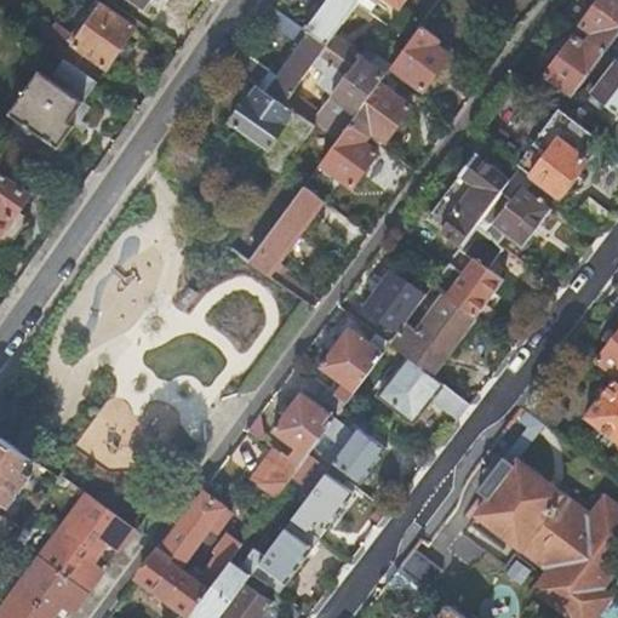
[(153,0),(129,0),(146,11),(153,0)]
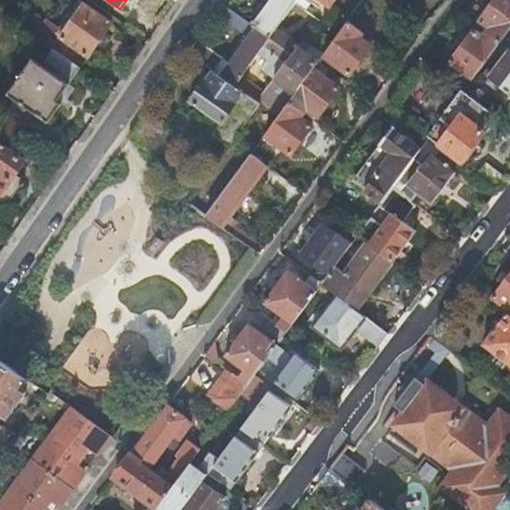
[(274,31),(293,4),(295,0),(268,0),(253,23),(252,22),(249,24),(269,38),(274,31)]
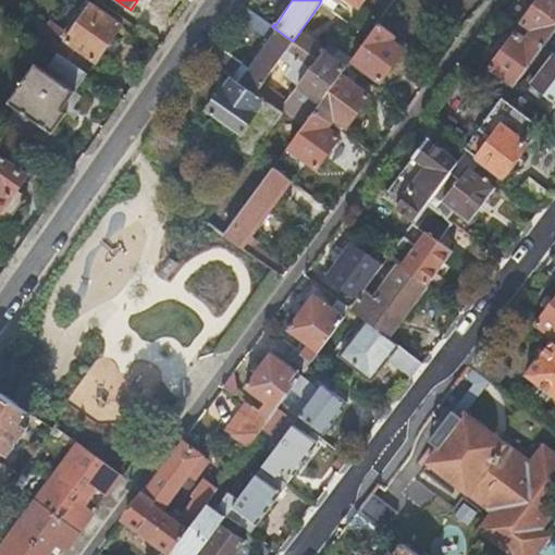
[(321,0),(319,4),(331,13),(341,0),(347,0),(359,9),(365,0),(321,0)]
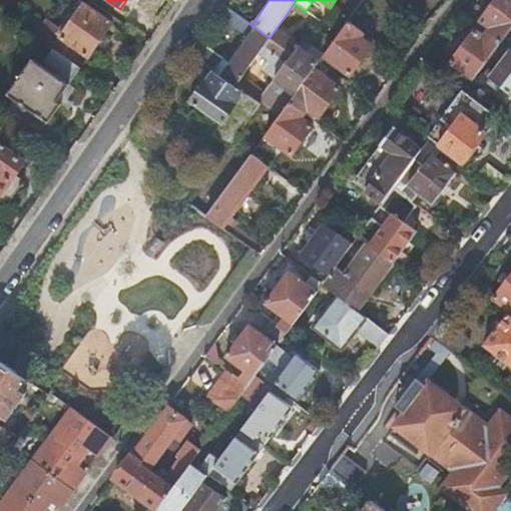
[(509,30),(510,27),(510,0),(495,0),(480,22),(489,29),(485,33),(499,44),(509,30)]
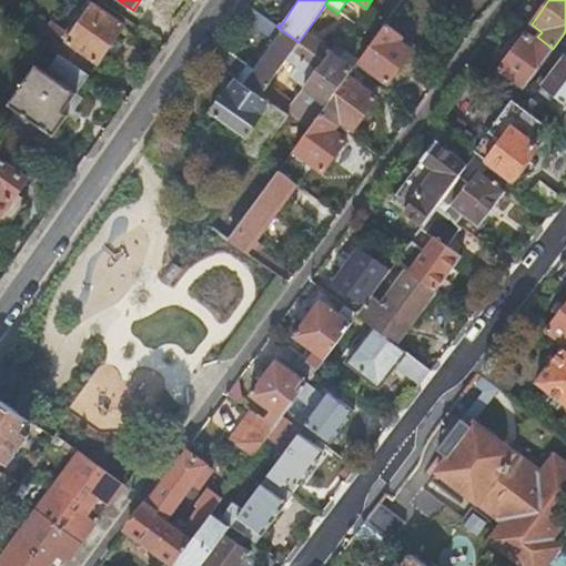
[(57,24),(42,43),(58,54),(86,73),(94,60),(98,62),(123,26),(92,4),(71,34),(57,24)]
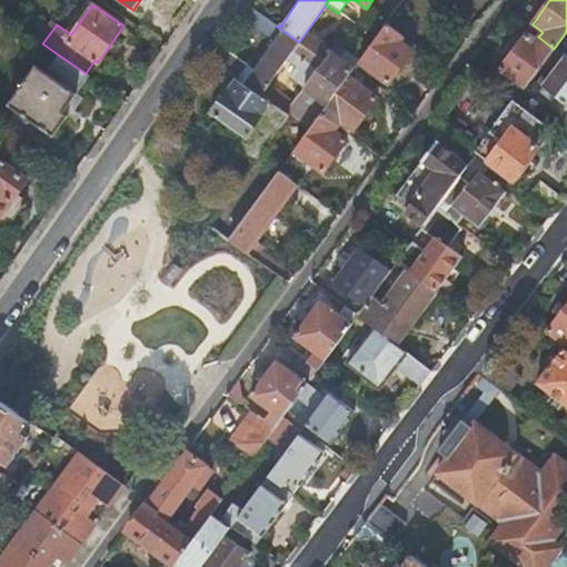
[(277,27),(246,5),(238,16),(268,37),(276,42),(255,71),(245,87),(260,98),(292,51),(299,42),(277,27)]
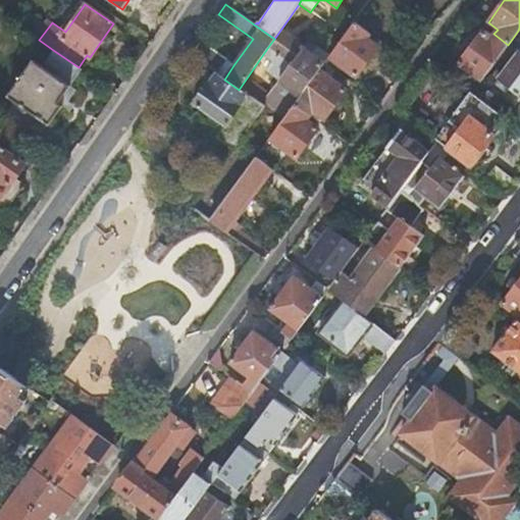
[(354,22),(339,43),(329,56),(356,75),(376,47),(364,38),(368,33),(354,22)]
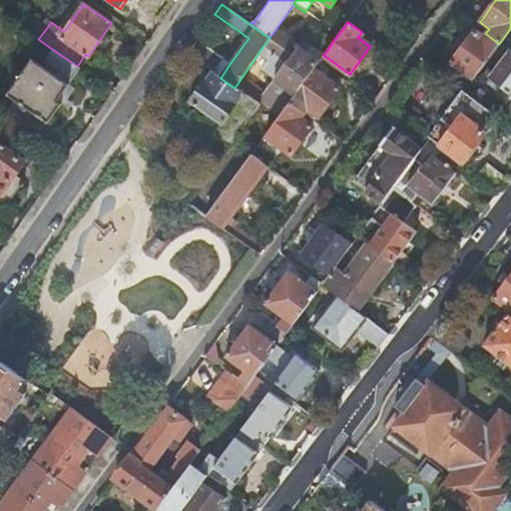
[(507,49),(510,44),(510,32),(509,30),(499,44),(507,49)]
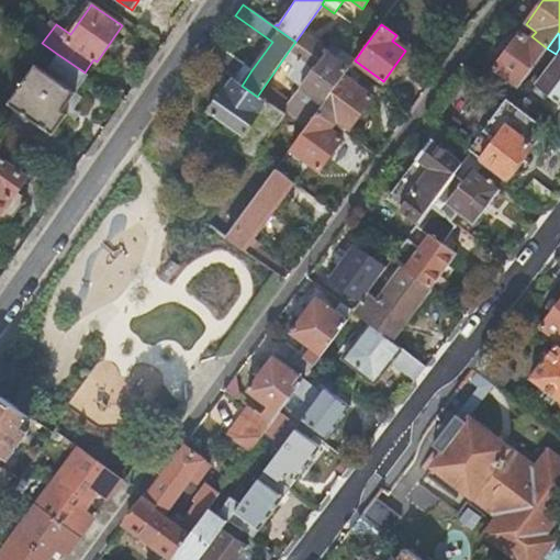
[(300,86),(326,52),(324,51),(301,34),(295,42),(289,51),(293,54),(288,60),(293,65),(299,58),(303,62),(291,78),(300,86)]
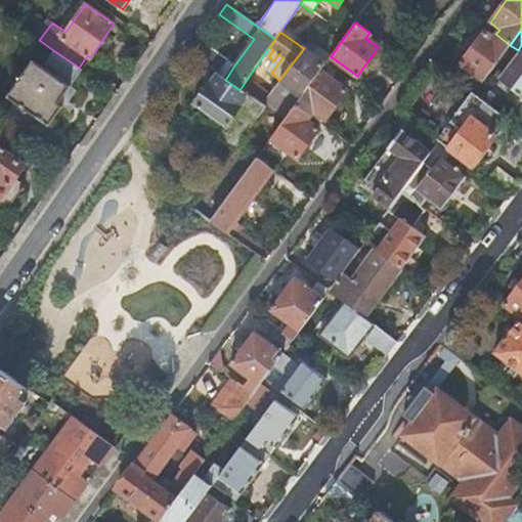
[(510,45),(495,34),(492,39),(482,32),(460,64),(482,82),(510,45)]
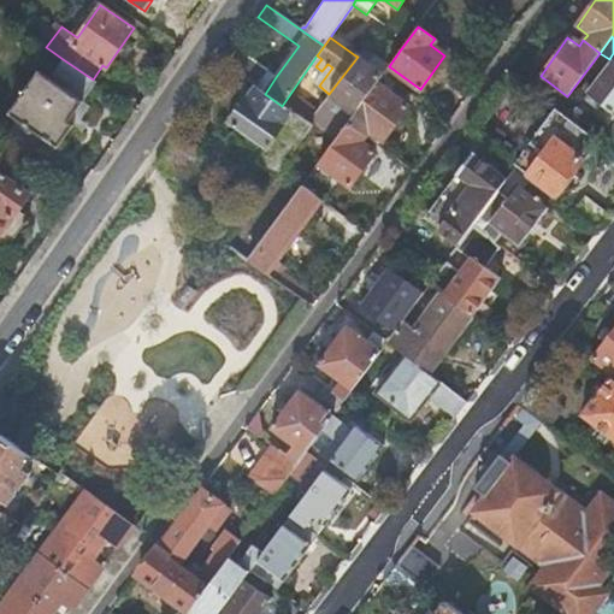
[(236,48),(224,65),(255,87),(265,94),(276,77),(267,71),(236,48)]
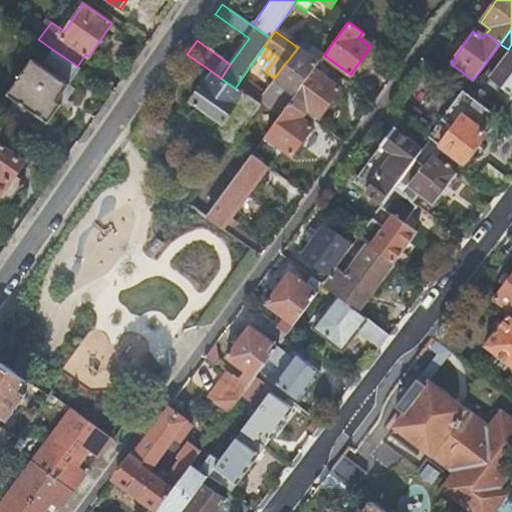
[(313,69),(318,62),(298,47),(274,78),(273,79),(295,95),(313,69)]
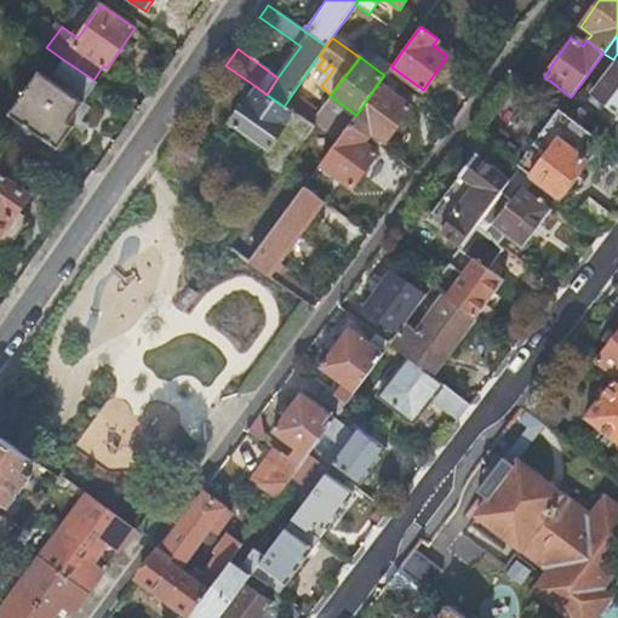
[(93,80),(63,59),(52,75),(68,86),(64,91),(38,73),(7,115),(57,149),(74,127),(69,122),(97,83),(93,80)]
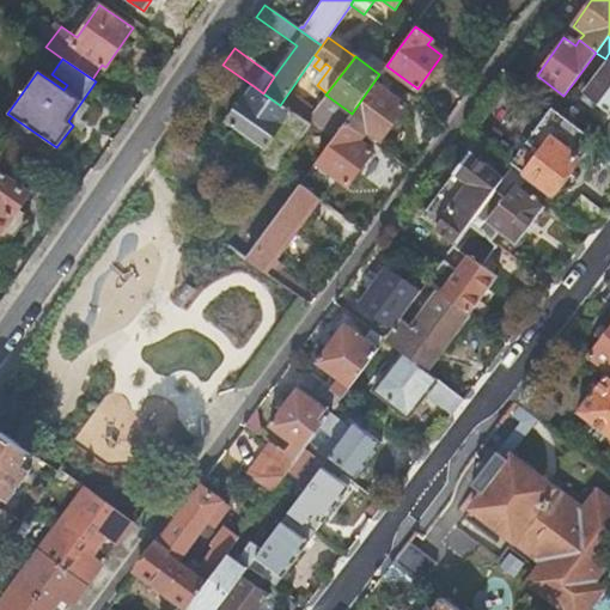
[(609,114),(609,62),(607,60),(586,87),(580,83),(575,89),(609,114)]
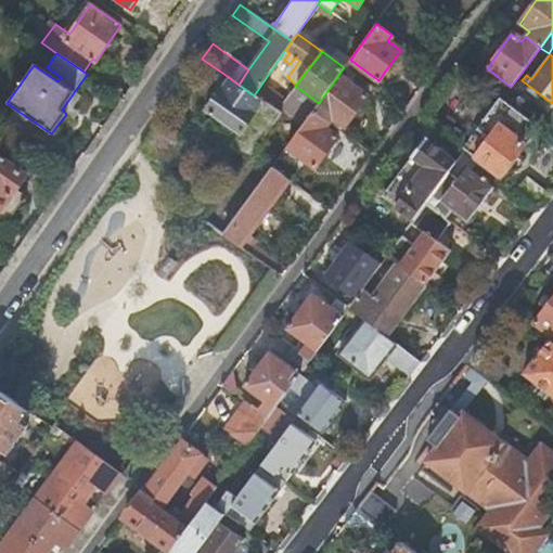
[(367,95),(338,75),(319,103),(312,111),(329,121),(332,116),(345,126),(367,95)]
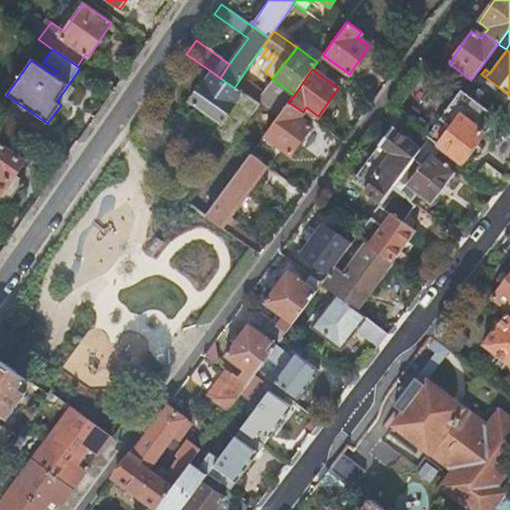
[(211,136),(227,148),(259,105),(255,102),(242,93),(242,94),(234,88),(220,78),(212,72),(204,82),(190,102),(219,123),(211,136)]
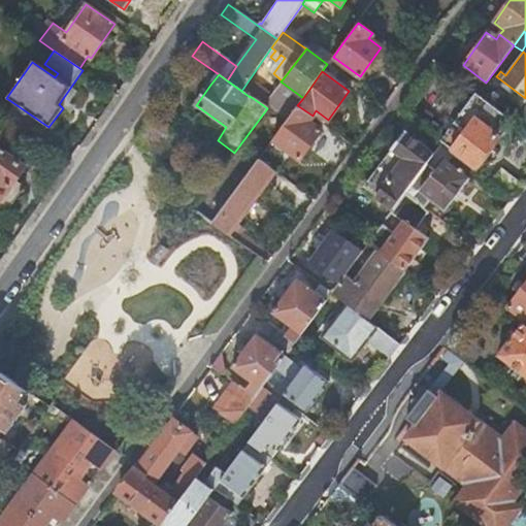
[(374,81),(366,93),(383,105),(392,94),(374,81)]
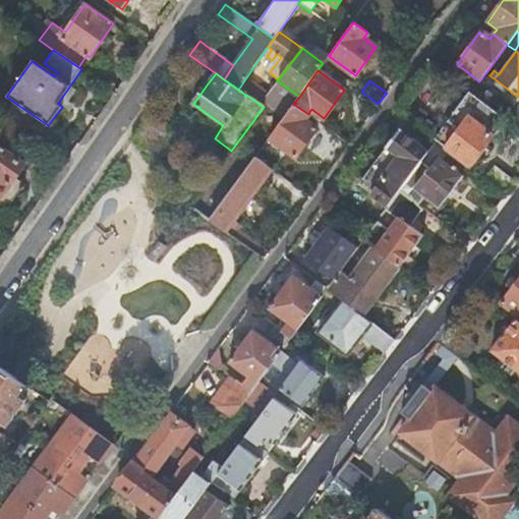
[(501,98),(479,81),(471,94),(493,110),(501,98)]
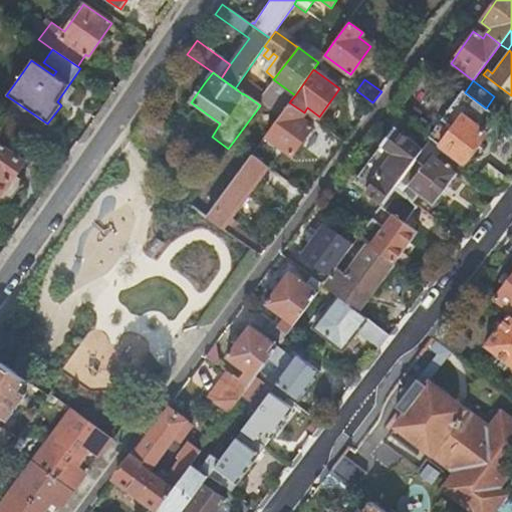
[(487,134),(499,117),(491,111),(486,108),(465,92),(462,90),(427,139),(428,140),(429,141),(461,165),(462,165),(485,133),(487,134)]
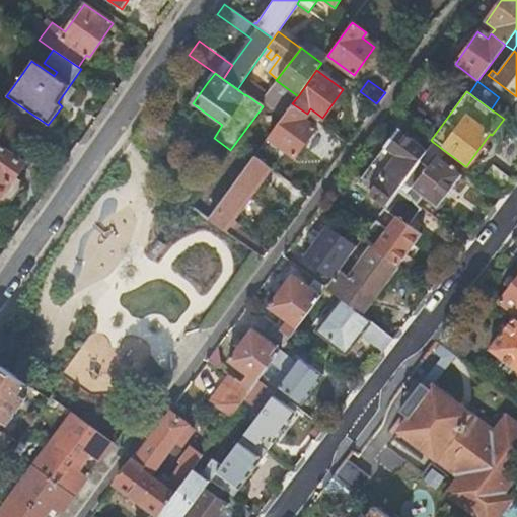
[(303,119),(307,114),(292,103),(268,137),(294,156),(315,128),(303,119)]
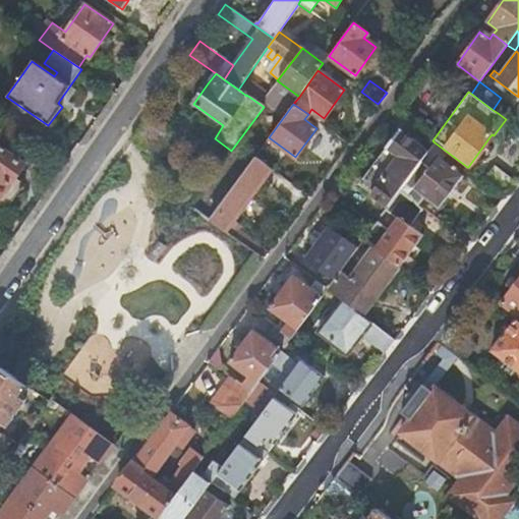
[(399,191),(406,182),(426,154),(398,132),(386,149),(358,187),(387,208),(399,191)]
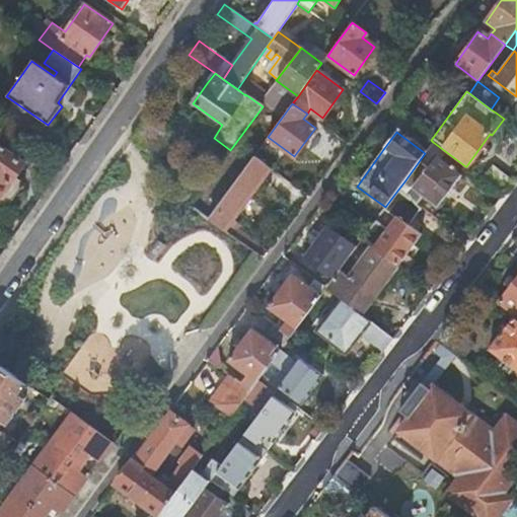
[(23,165),(0,149),(0,208),(5,212),(6,211),(5,210),(18,191),(20,191),(22,188),(12,180),(23,165)]
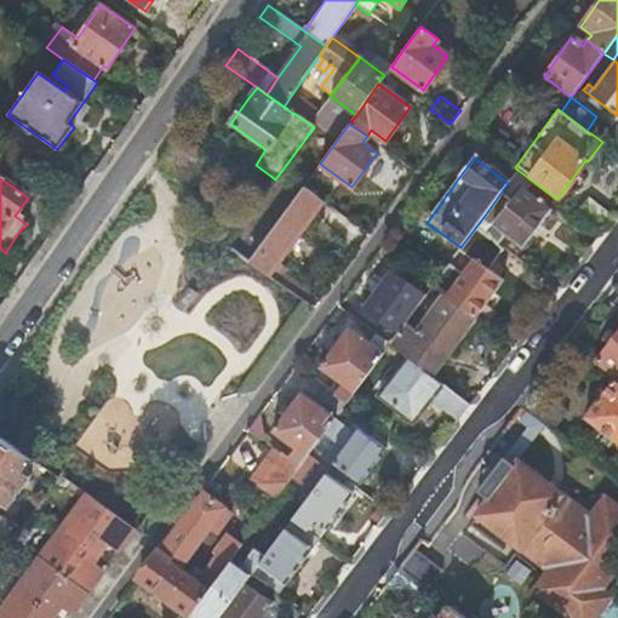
[(249,261),(301,297),(305,291),(278,270),(281,265),(279,263),(324,202),(302,188),(249,261)]
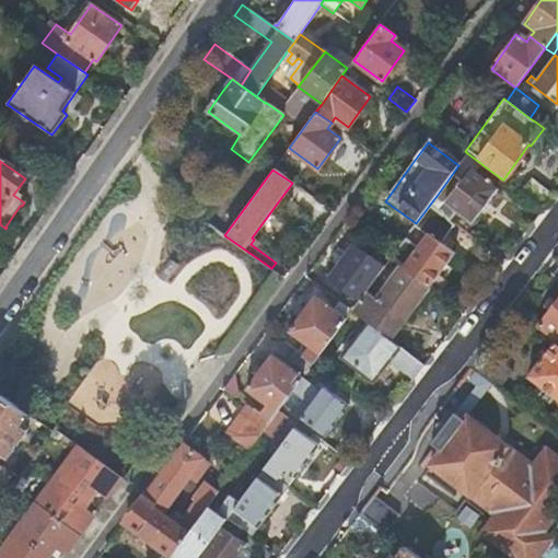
[(429,206),(443,217),(451,208),(469,222),(495,188),(469,170),(444,202),(437,196),(429,206)]
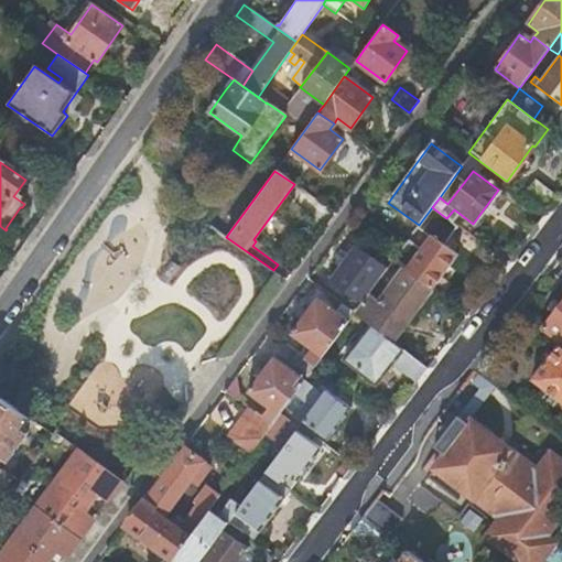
[(315,223),(326,207),(299,187),(288,203),(315,223)]
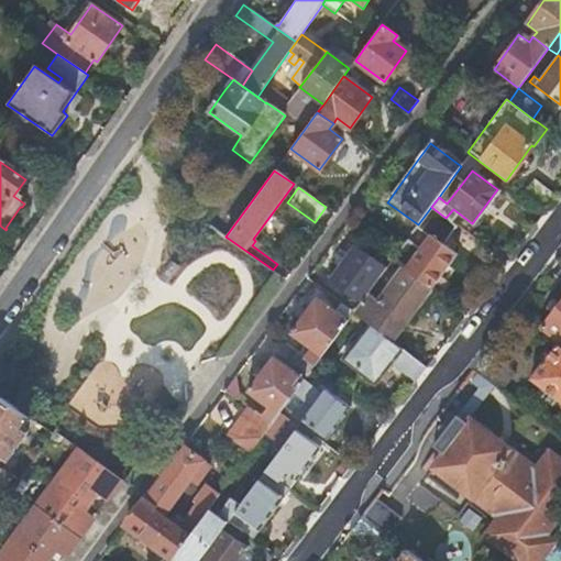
[(403,268),(430,288),(455,255),(441,244),(447,239),(433,230),(409,262),(404,259),(398,265),(403,268)]
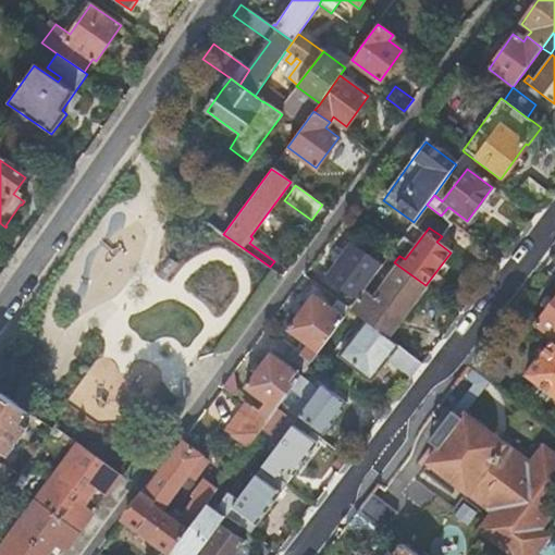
[(356,300),(364,291),(382,266),(352,243),(325,278),(356,300)]
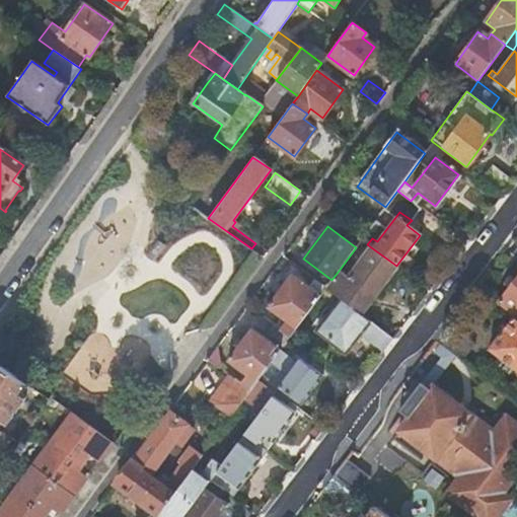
[(372,238),(366,233),(361,240),(367,244),(372,238)]
